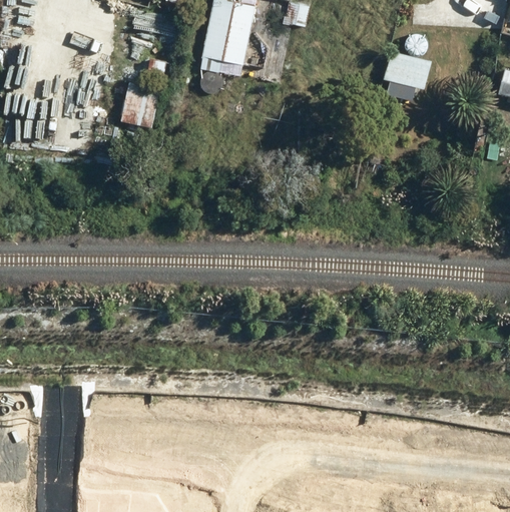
[(212,0),(198,69),(217,73),(220,60),(242,65),(257,0),(239,0),(239,1),(235,0),(212,0)]
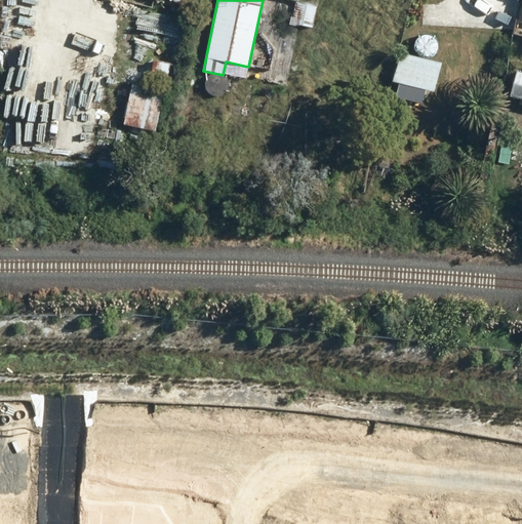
[(298,1),(293,24),(314,28),(318,5),(298,1)]
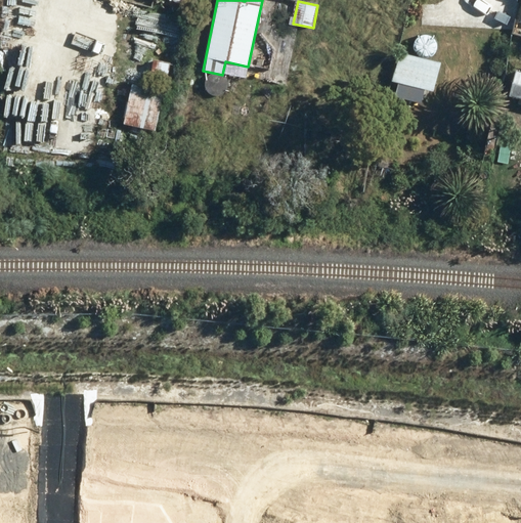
[(157,58),(153,84),(171,87),(175,61),(157,58)]
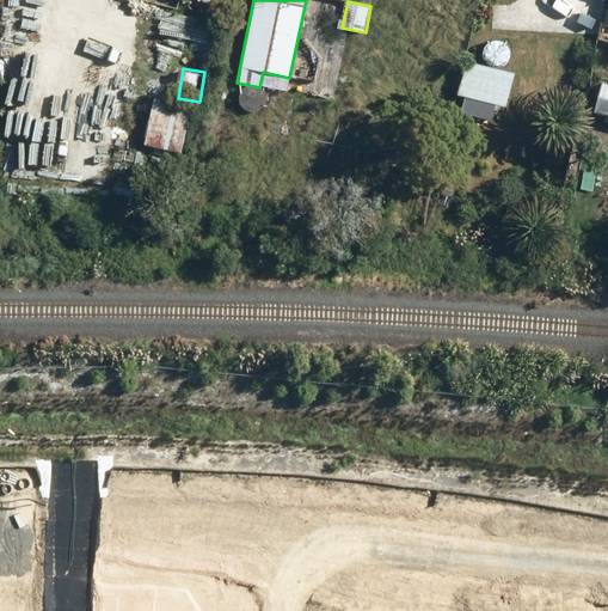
[(607,81),(603,80),(594,115),(607,118),(607,81)]
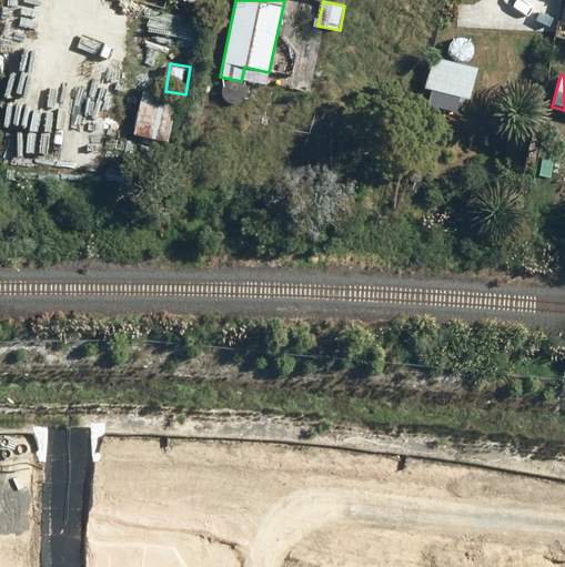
[(183,99),(147,91),(138,134),(173,142),(183,99)]
